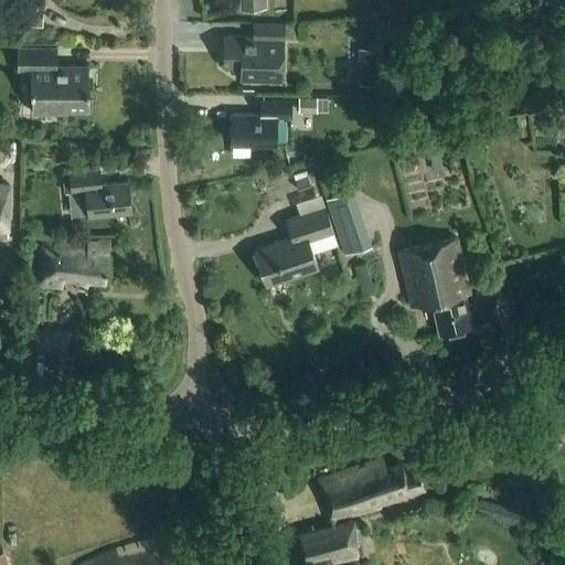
[(238,0),(240,12),(266,11),(265,0),(238,0)]
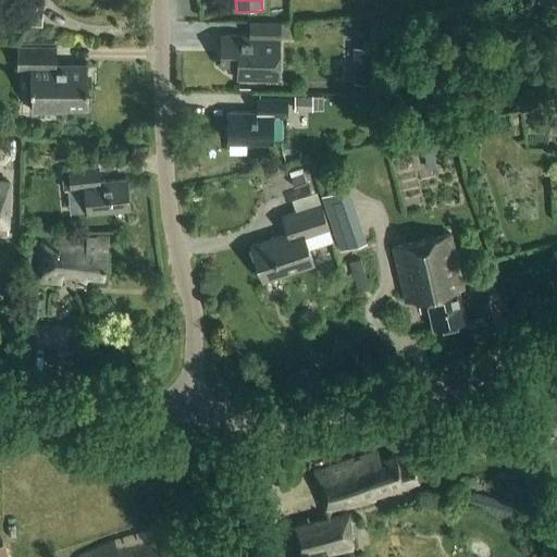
[(0,4),(0,29),(20,31),(20,5),(0,4)]
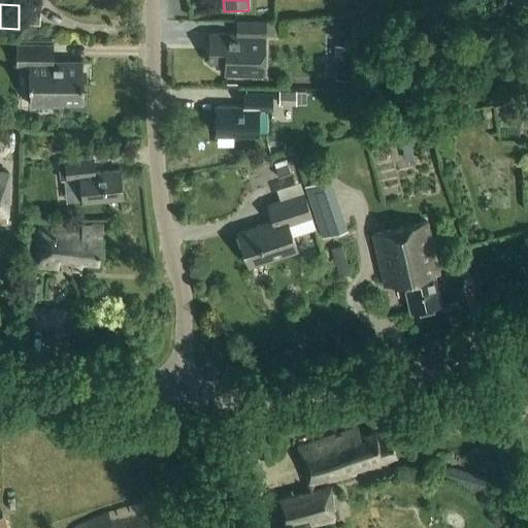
[(236,34),(208,34),(208,63),(223,63),(223,75),(264,75),(263,39),(263,24),(236,24),(236,34)]
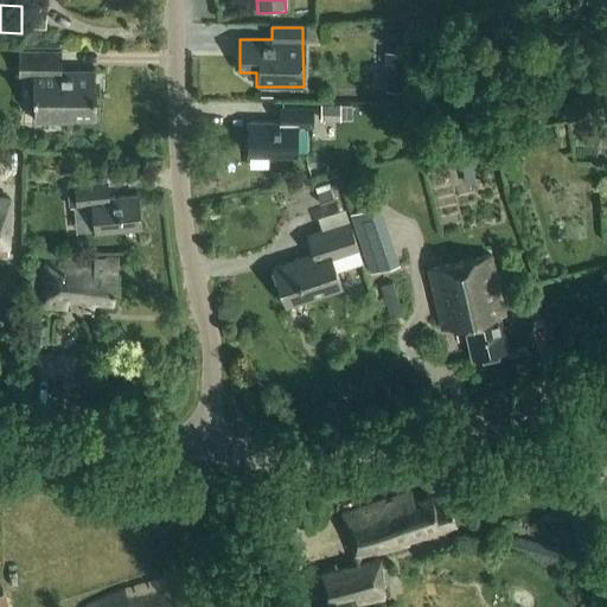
[(96,121),(96,93),(94,93),(94,71),(58,70),(59,52),(20,51),(20,78),(34,78),(34,100),(38,100),(37,123),(74,123),(74,121),(96,121)]
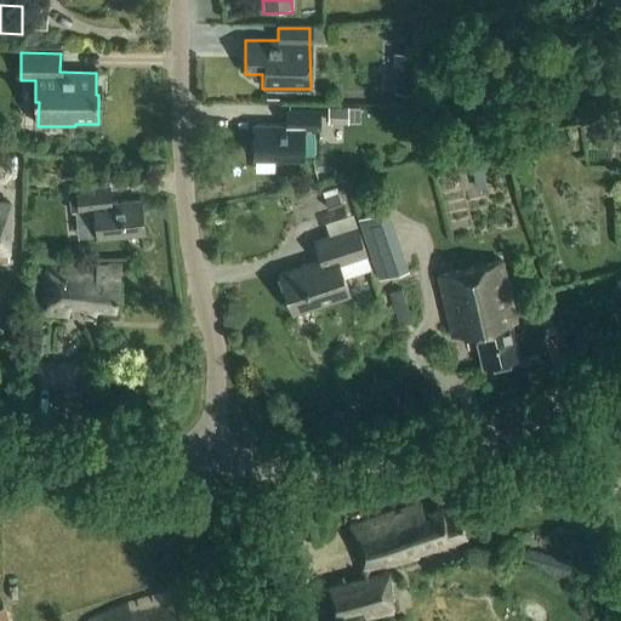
[(415,75),(394,75),(394,92),(415,92),(415,75)]
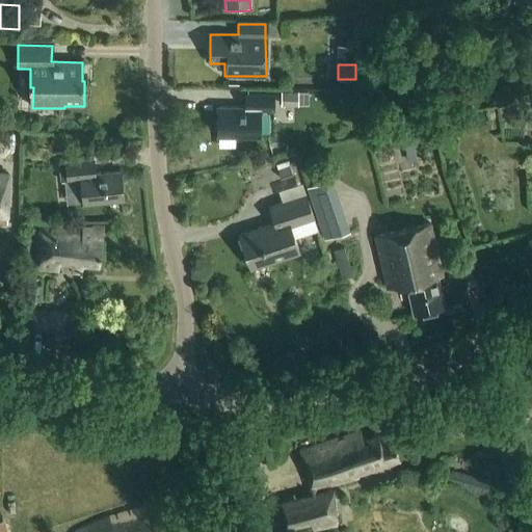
[(282,92),(282,106),(298,106),(298,92),(282,92)]
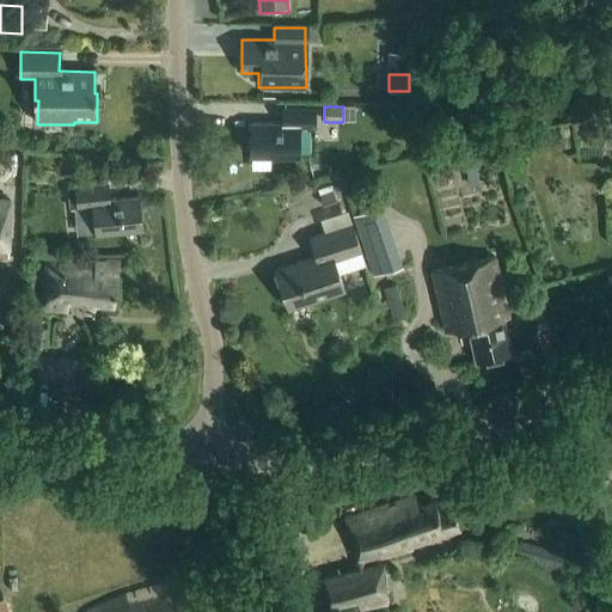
[(295,128),(313,128),(312,108),(281,109),(281,121),(249,122),(250,158),(297,157),(295,128)]
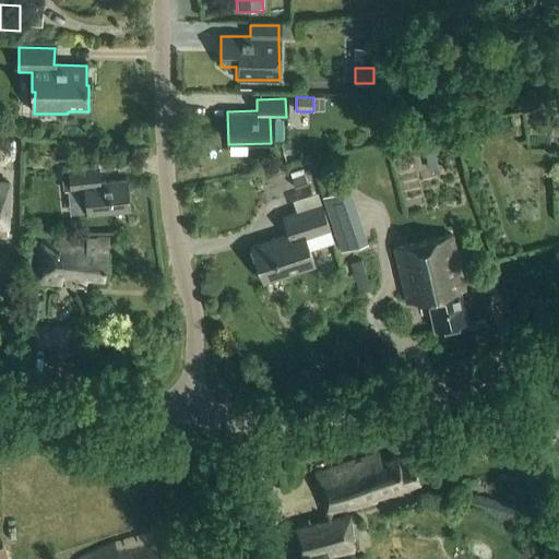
[(70,171),(62,171),(63,176),(64,191),(85,189),(88,215),(130,211),(127,180),(100,183),(99,167),(70,171)]
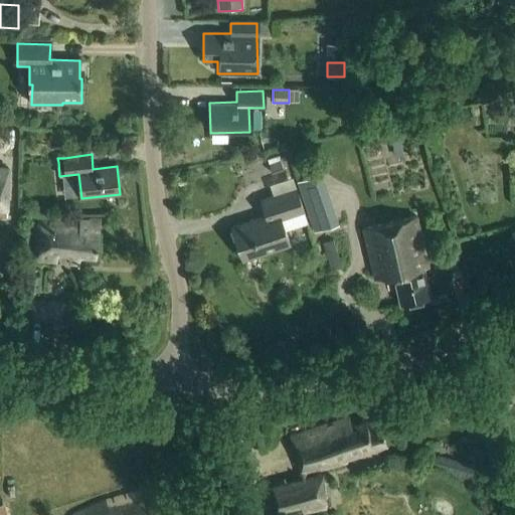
[(268,162),(272,173),(284,169),(280,158),(268,162)]
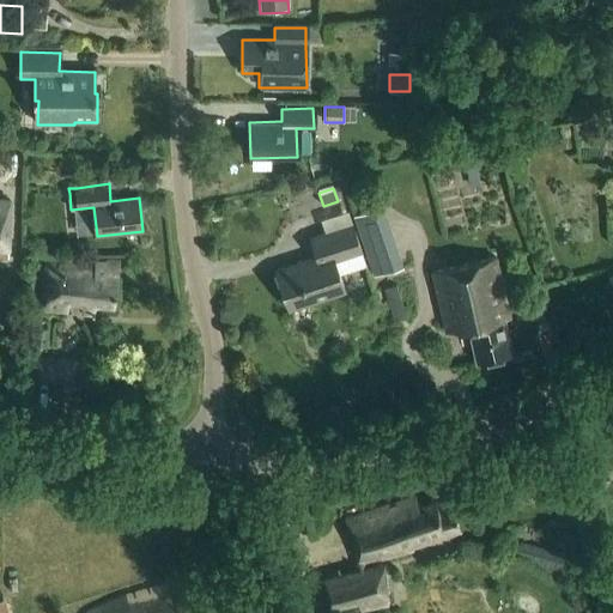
[(357,224),(365,252),(374,278),(402,269),(383,208),(354,218),(357,224)]
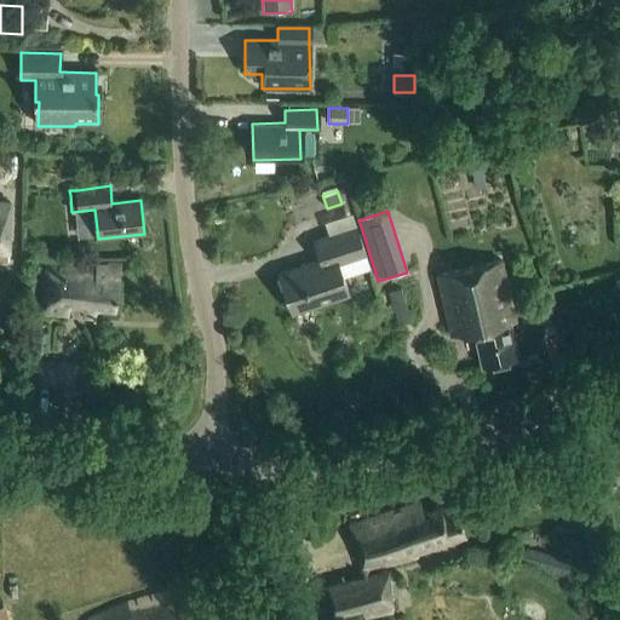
[(343,264),(368,256),(369,254),(361,227),(320,241),(325,257),(282,271),(297,313),(352,294),(343,264)]
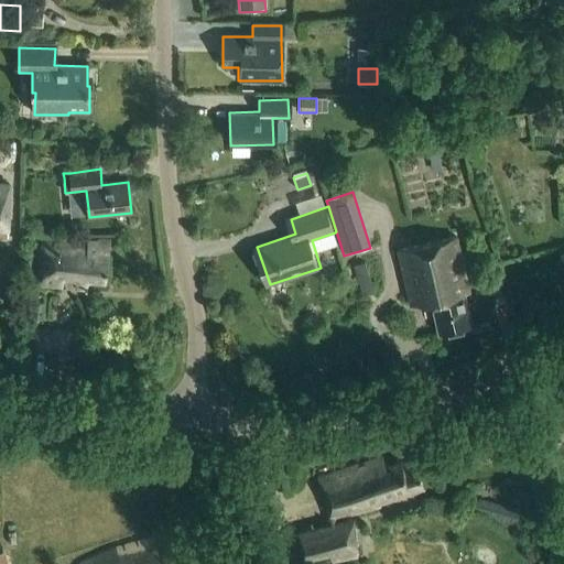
[(440,333),(474,326),(467,294),(472,293),(459,238),(398,251),(410,307),(433,302),(440,333)]
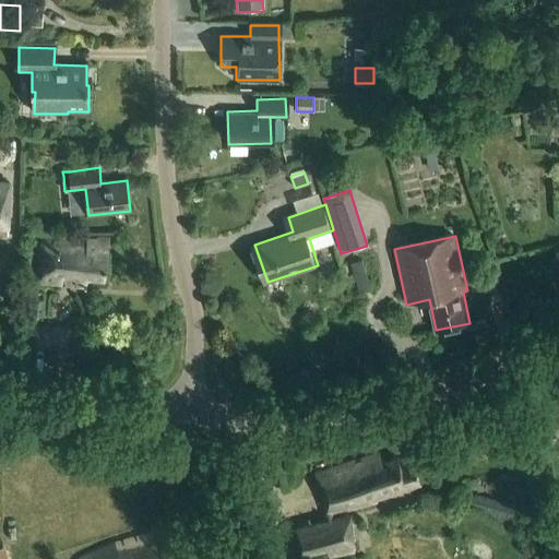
[(105,281),(108,240),(42,238),(40,284),(60,285),(60,280),(75,280),(74,287),(86,287),(87,280),(105,281)]
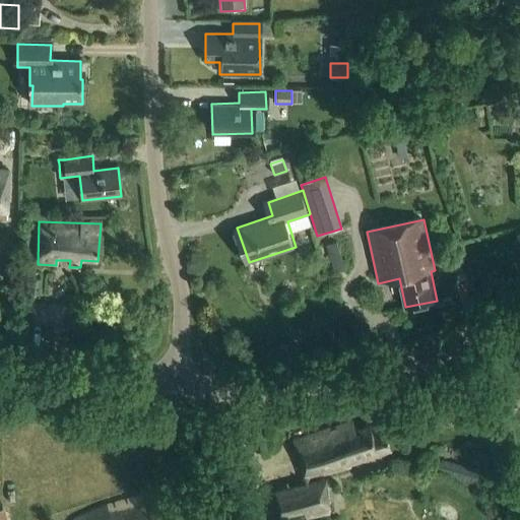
[(345,270),(336,242),(323,246),(332,274),(345,270)]
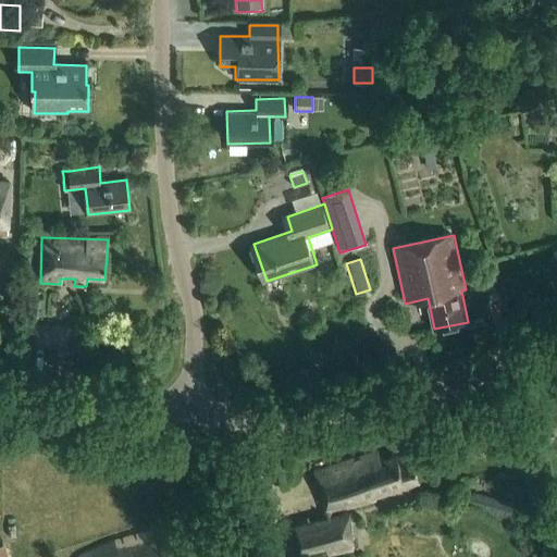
[(71,326),(31,325),(29,364),(70,367),(71,326)]
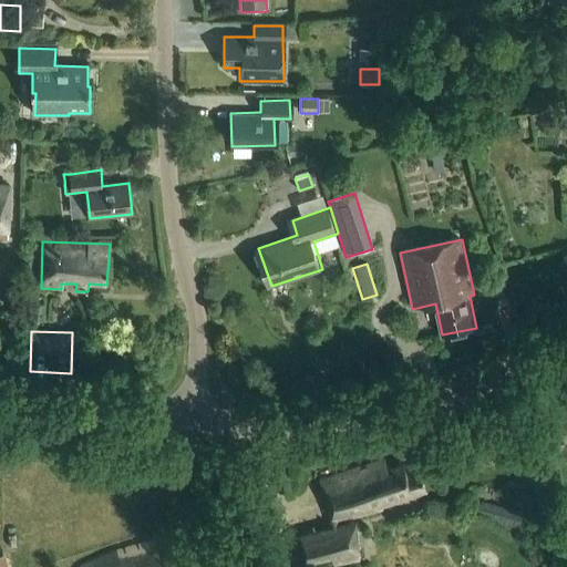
[(382,506),(426,493),(419,467),(406,472),(404,463),(390,467),(388,460),(364,466),(367,471),(359,473),(358,468),(317,482),(321,496),(329,493),(333,506),(322,509),(328,527),(298,536),(307,564),(330,557),(333,566),(359,558),(348,526),(338,529),(336,525),(383,509),(382,506)]
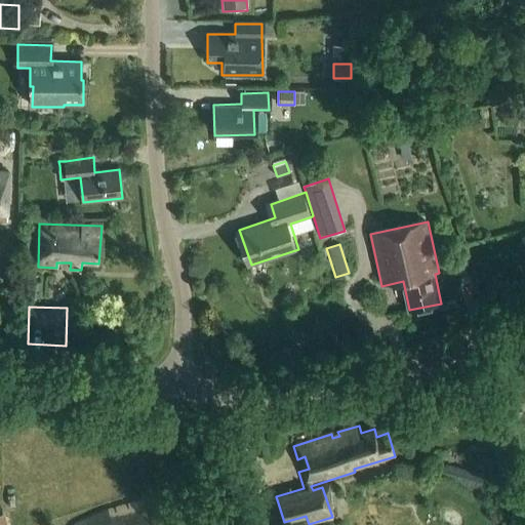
[(445,474),(481,491),(489,474),(453,456),(445,474)]
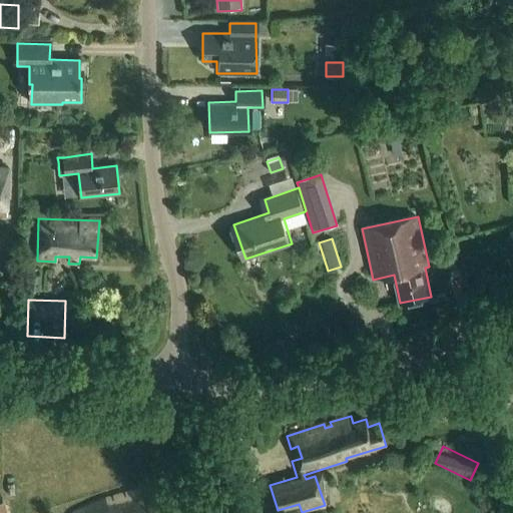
[(154,512),(153,507),(163,504),(157,485),(109,500),(110,502),(73,512),(154,512)]
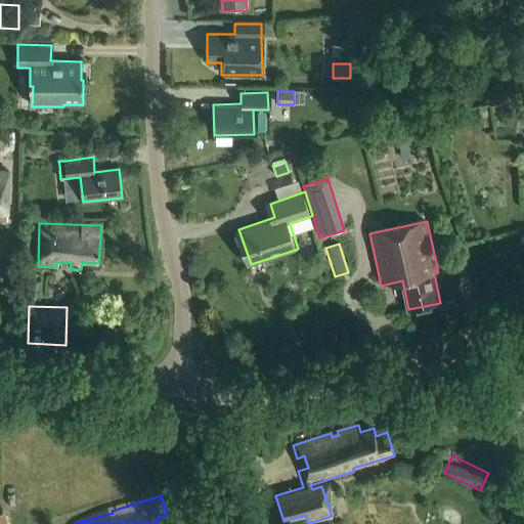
[(8,523),(5,510),(0,511),(0,523),(8,523)]
